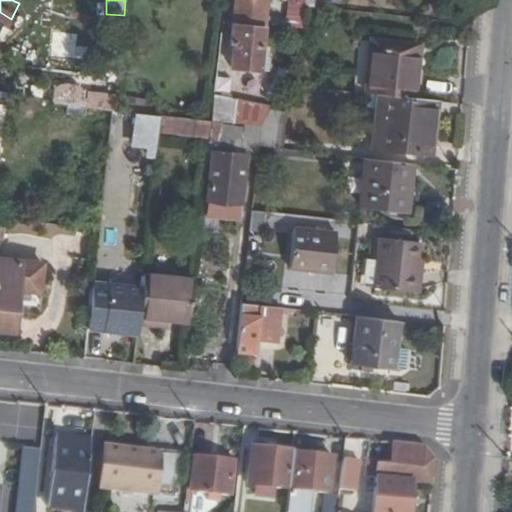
[(268,7),(269,0),(237,0),(231,63),(259,66),(261,48),(263,48),(267,26),(275,26),(275,18),(273,18),(274,7),(268,7)]
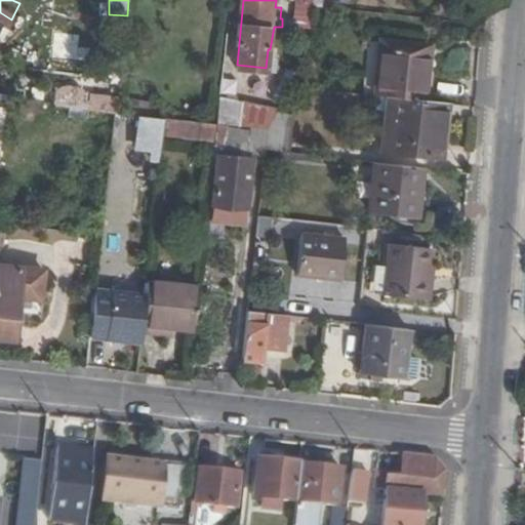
[(315,0),(297,0),(295,27),(313,29),(313,22),(315,5),(315,0)]
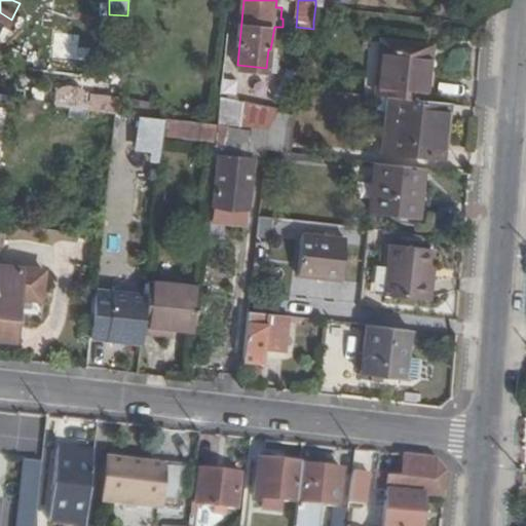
[(0,42),(2,43),(14,21),(11,20),(0,12),(0,42)]
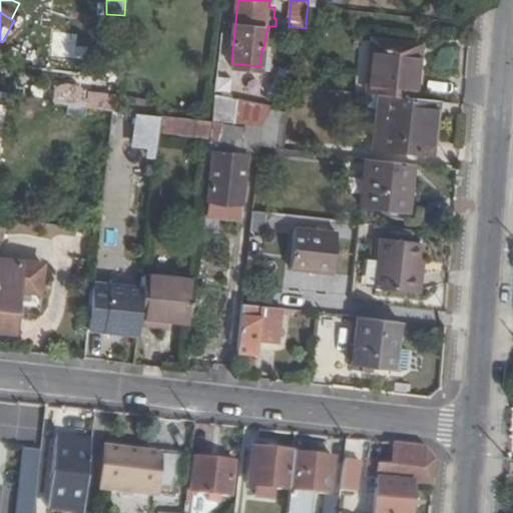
[(369,95),(385,97),(418,101),(424,48),(375,43),(369,95)]
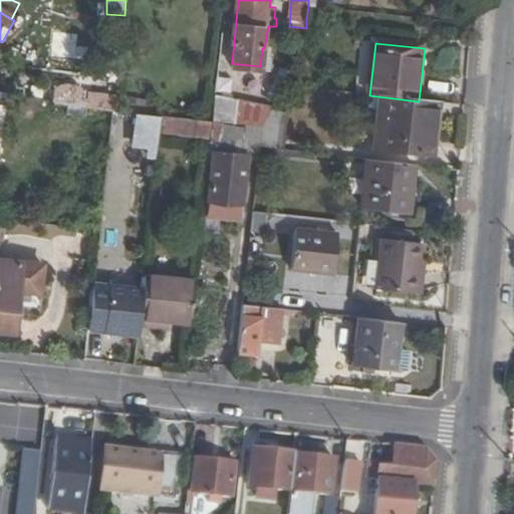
[(55,104),(91,109),(93,95),(57,90),(55,104)]
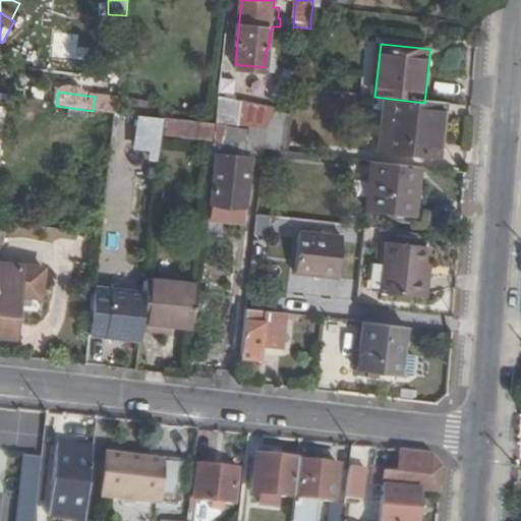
[(436,156),(442,104),(424,103),(391,99),(385,150),(436,156)]
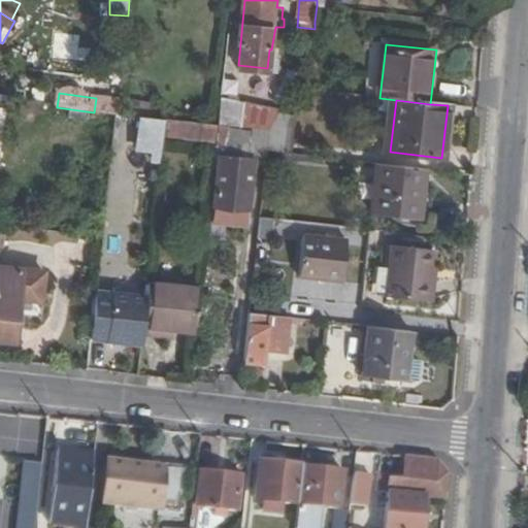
[(221,107),(219,126),(270,132),(279,117),(279,114),(221,107)]
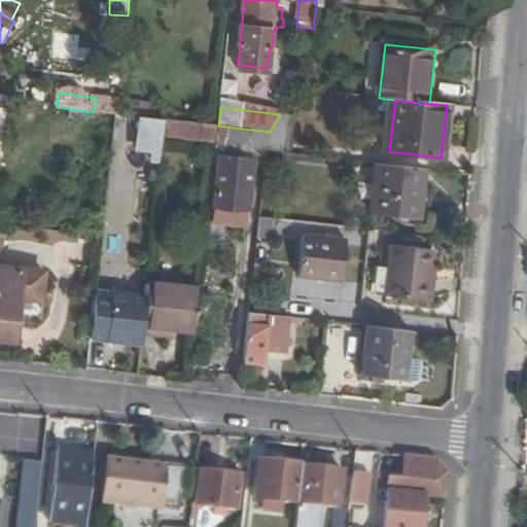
[(270,132),(268,153),(289,155),(293,116),(279,116),(270,132)]
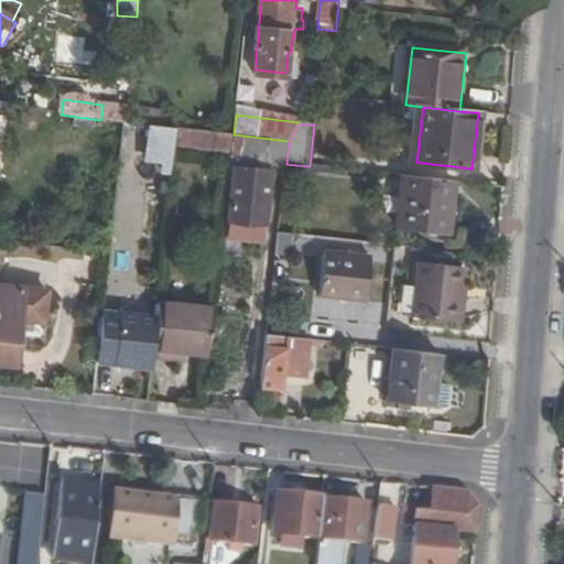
[(177,129),(154,126),(152,142),(152,143),(151,158),(166,159),(165,171),(174,172),(176,147),(177,129)]
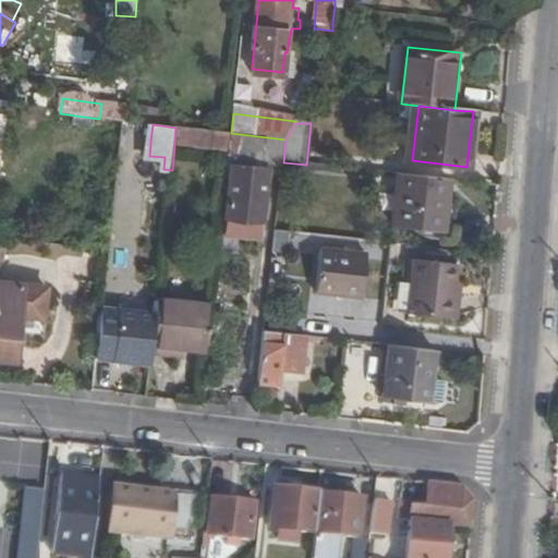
[(231,133),(176,128),(174,145),(229,152),(231,133)]
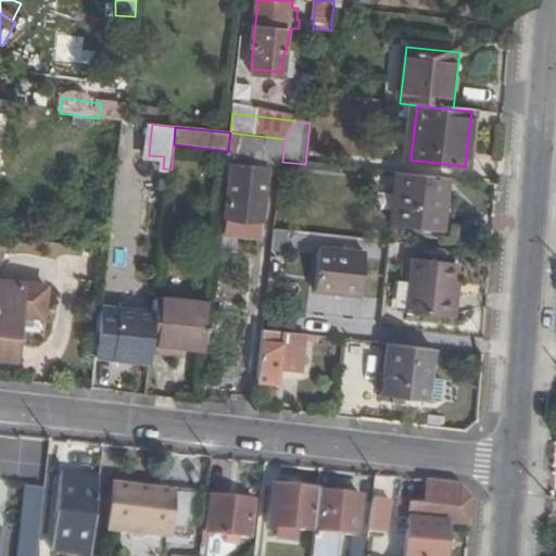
[(285,139),(230,133),(228,151),(227,154),(235,155),(228,220),(262,224),(267,172),(281,173),(282,162),(285,139)]
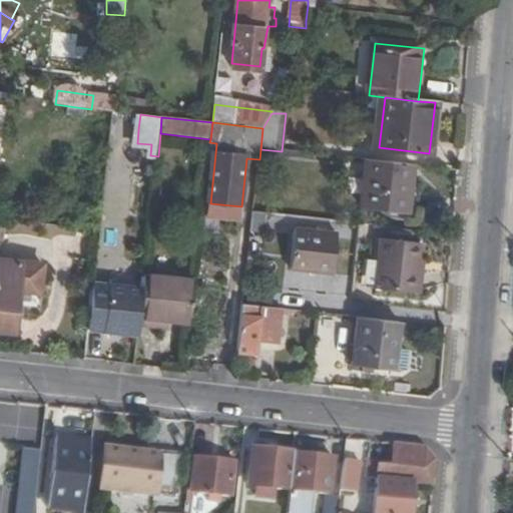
[(410,213),(415,165),(369,160),(364,208),(410,213)]
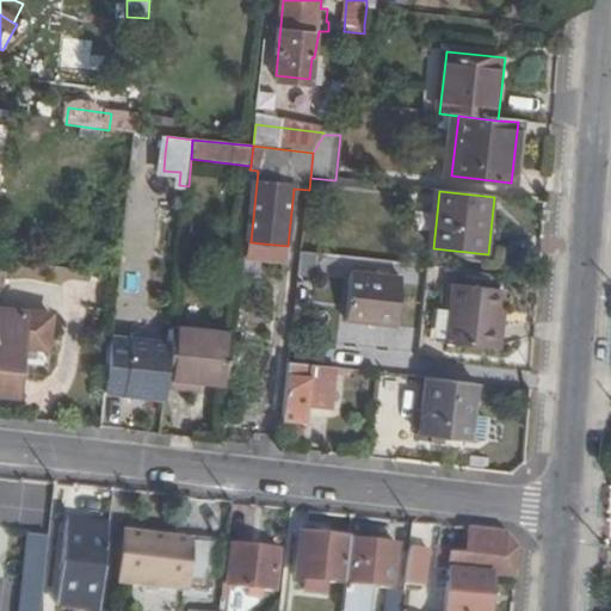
[(302,254),(300,278),(313,279),(315,255),(302,254)]
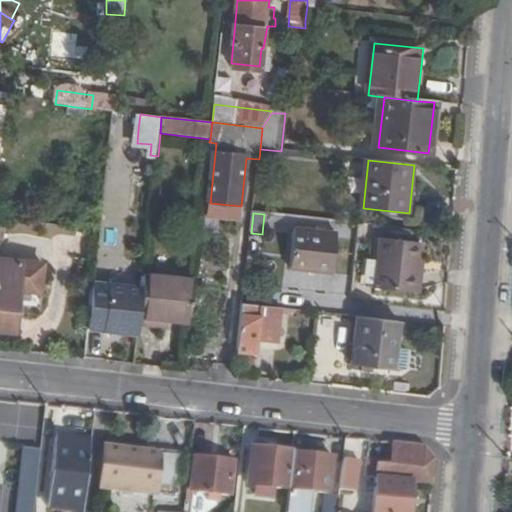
[(416,230),(383,227),(383,233),(415,237),(416,230)]
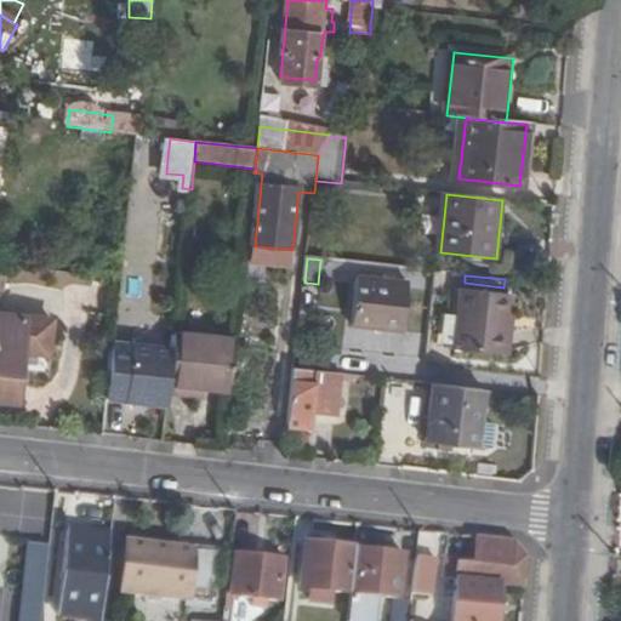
[(406,335),(411,286),(362,281),(354,329),(406,335)]
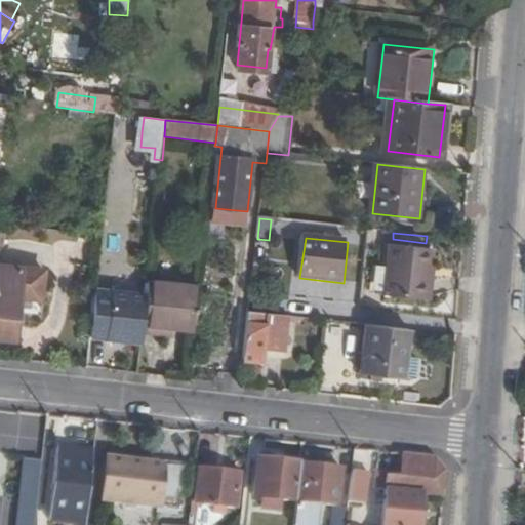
[(387,297),(428,300),(429,281),(434,282),(435,268),(437,251),(392,247),(387,297)]
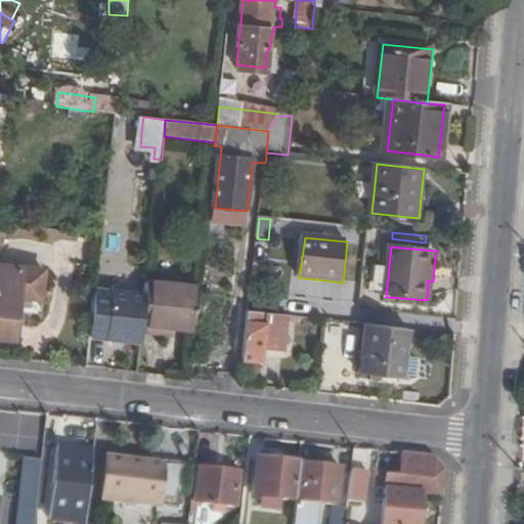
[(0,340),(16,342),(17,328),(24,328),(25,313),(19,312),(20,300),(40,302),(42,269),(0,263),(0,340)]
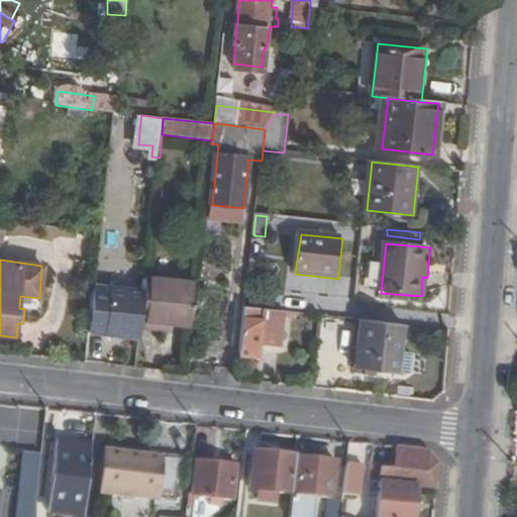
[(422,277),(421,296),(430,297),(433,264),(428,264),(427,278),(422,277)]
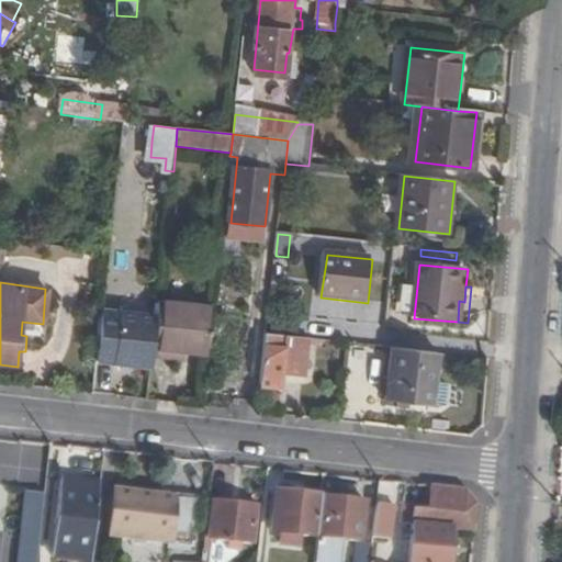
[(186,352),(208,355),(212,308),(159,304),(158,316),(154,358),(184,361),(186,352)]
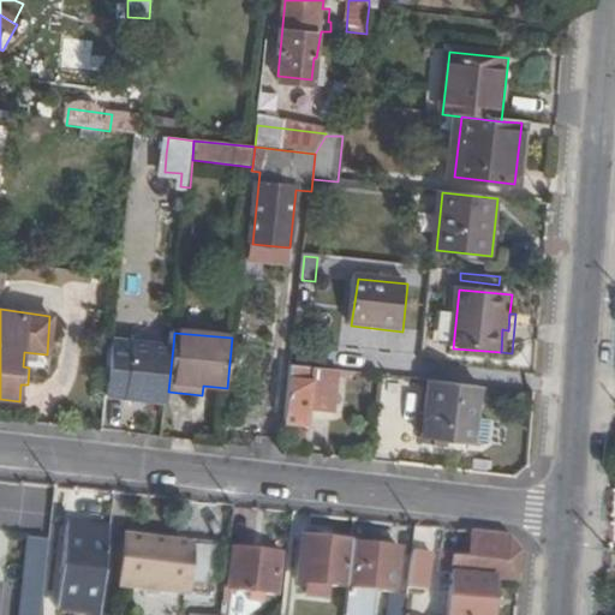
[(111,340),(105,395),(147,398),(148,388),(126,386),(130,341),(111,340)]
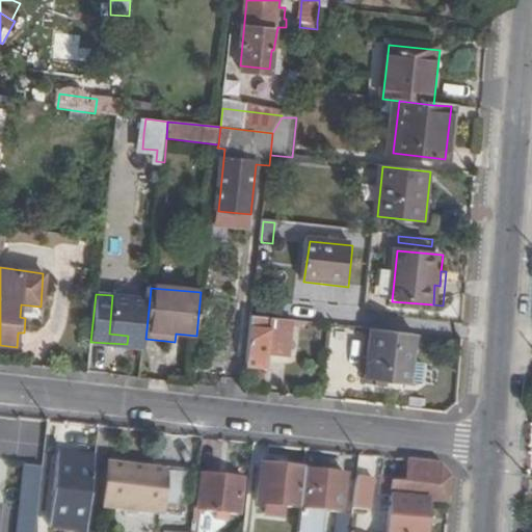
[(127,344),(144,346),(145,339),(150,299),(112,295),(109,334),(128,336),(127,344)]
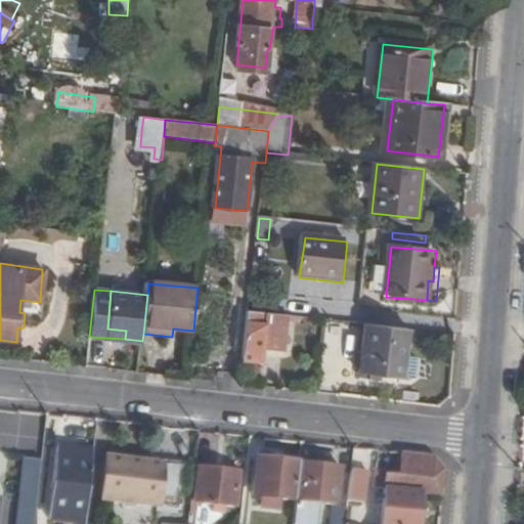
[(276,313),(277,301),(252,298),(251,310),(276,313)]
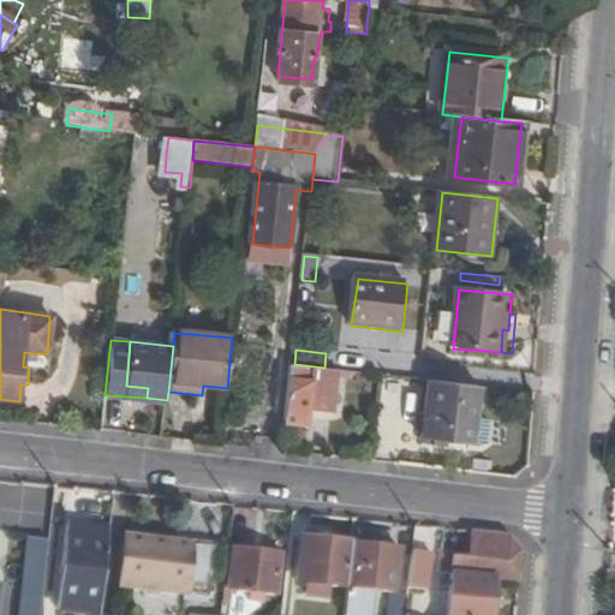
[(336,371),(291,366),(285,422),(304,424),(305,411),(332,413),(336,371)]
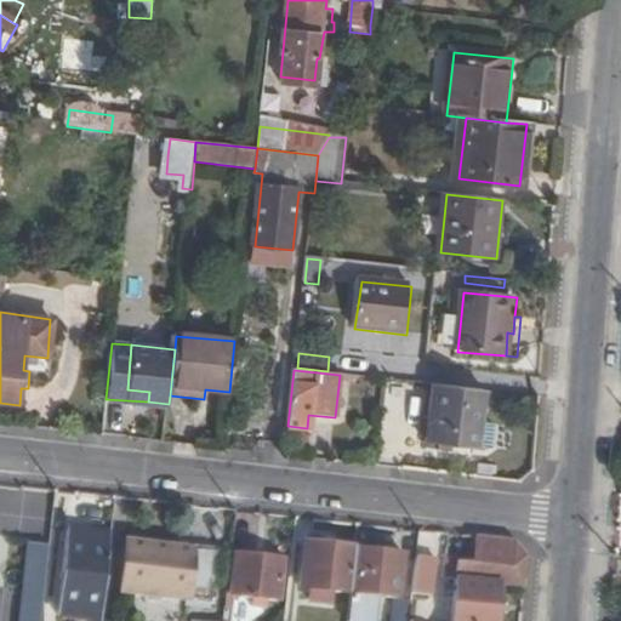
[(480,420),(483,392),(432,386),(426,443),(476,448),(479,443),(491,444),(494,422),(480,420)]
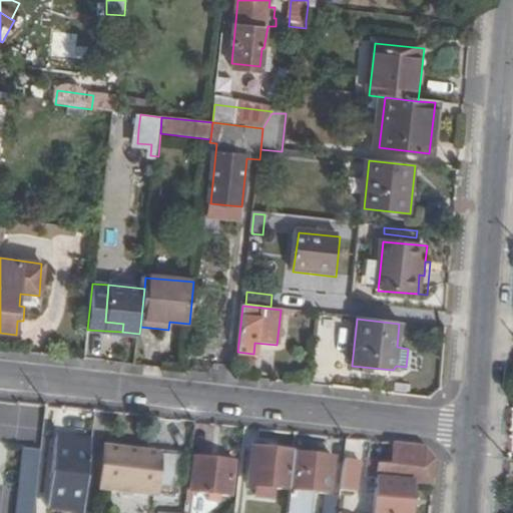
[(89,481),(94,439),(57,435),(52,488),(59,489),(61,478),(89,481)]
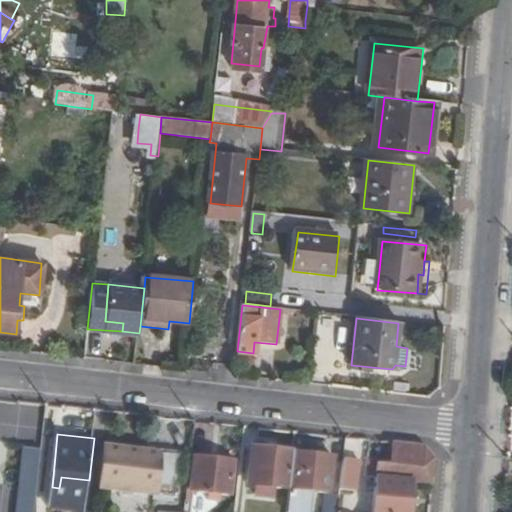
[(412,511),(416,481),(435,482),(437,461),(426,446),(396,443),(394,464),(379,463),(374,511),(412,511)]
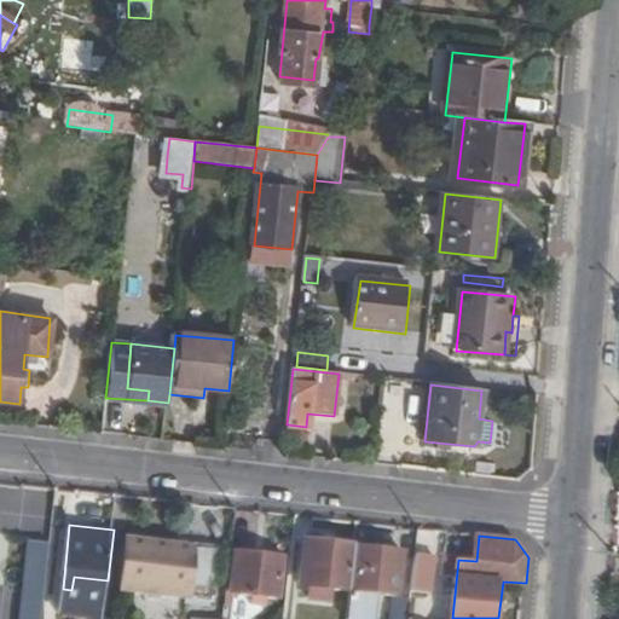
[(214,602),(219,551),(195,548),(196,547),(129,539),(123,593),(214,602)]
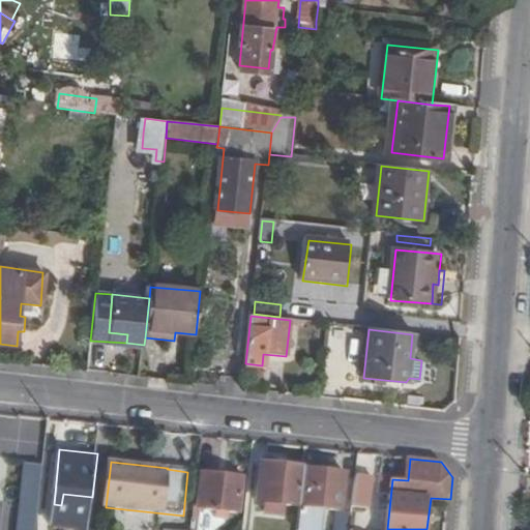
[(20,463),(17,529),(35,529),(39,464),(20,463)]
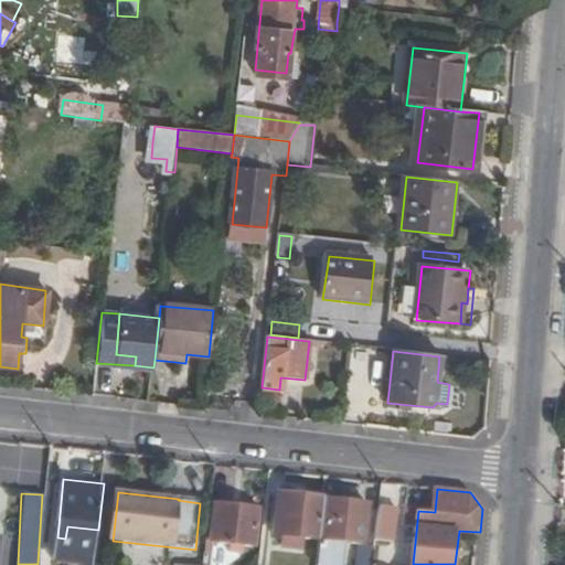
[(322,540),(327,499),(281,493),(277,535),(287,535),(286,547),(302,548),(304,537),(322,540)]
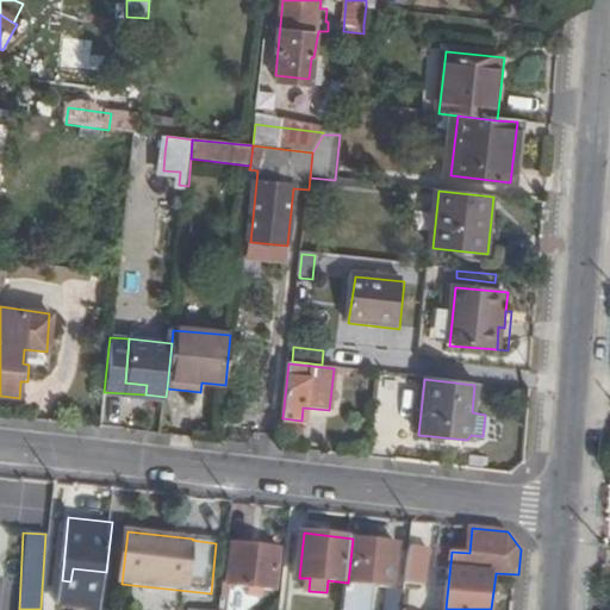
[(400,543),(353,539),(348,583),(344,609),(366,609),(369,585),(394,586),(400,543)]
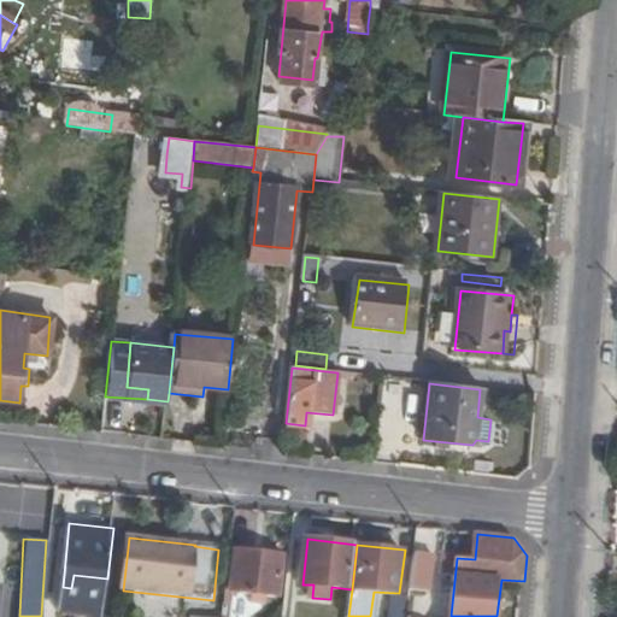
[(282,552),(231,548),(225,604),(236,605),(238,592),(277,595),(282,552)]
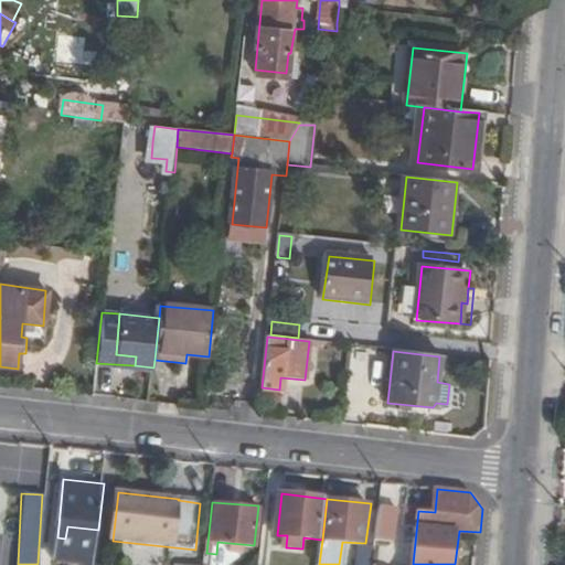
[(398,505),(381,504),(377,540),(395,541),(398,505)]
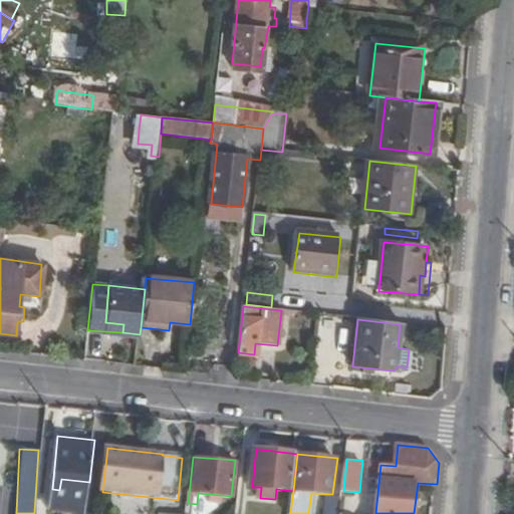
[(341,513),(342,501),(329,499),(327,513),(341,513)]
